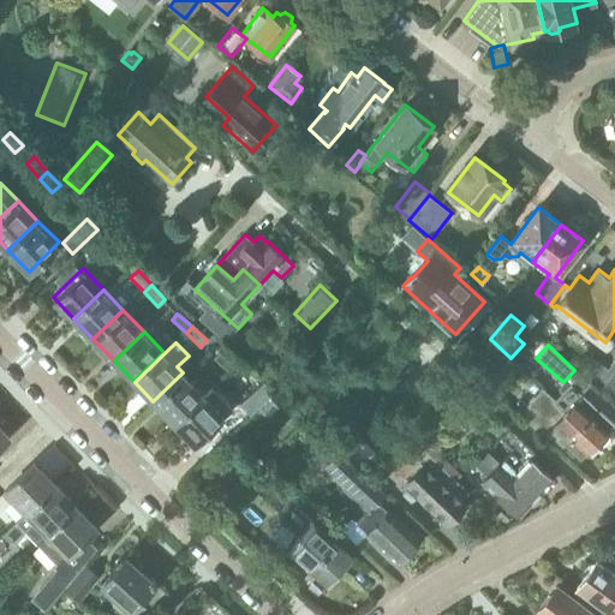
[(237,364),(220,351),(214,358),(230,372),(237,364)]
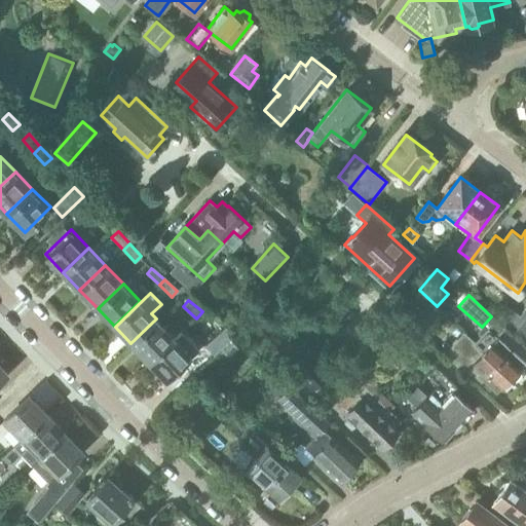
[(227,306),(221,313),(229,321),(235,313),(227,306)]
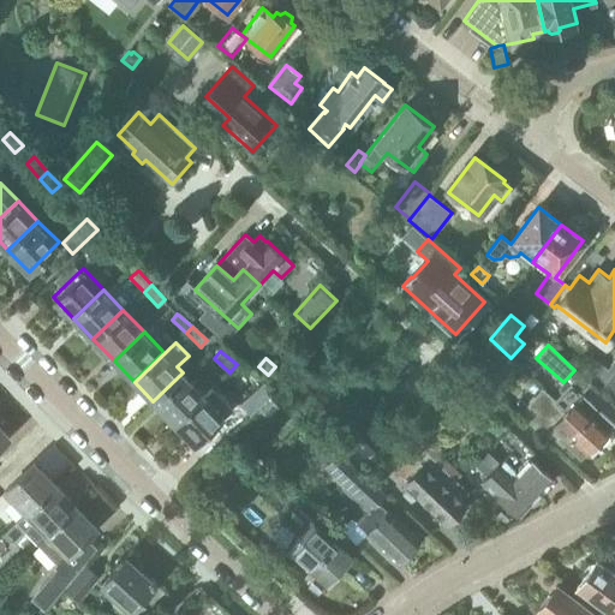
[(203,394),(183,372),(153,401),(173,423),(203,394)]
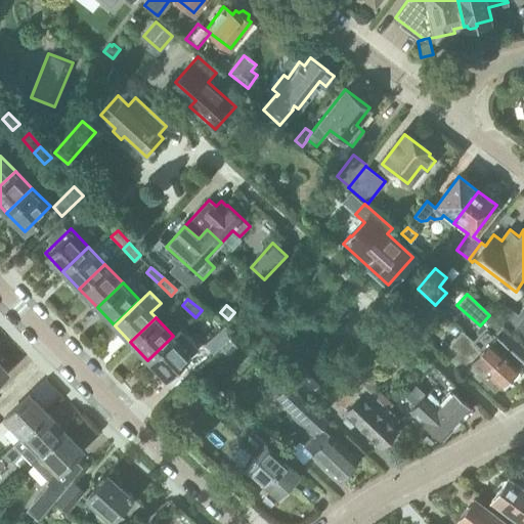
[(486,326),(474,341),(472,342),(478,348),(480,346),(496,360),(493,364),(508,379),(509,378),(514,379),(519,374),(517,367),(523,361),(486,326)]
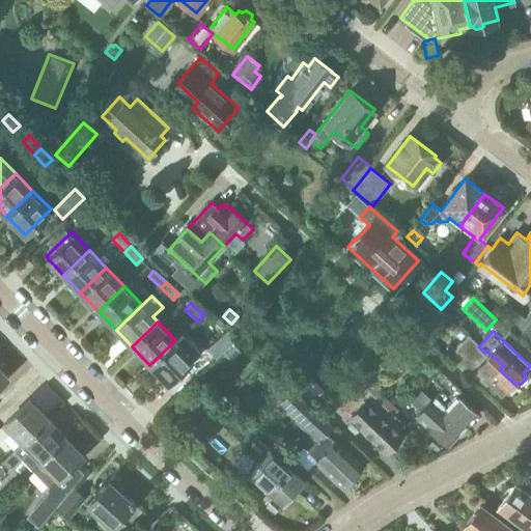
[(206,347),(216,357),(232,341),(224,332),(206,347)]
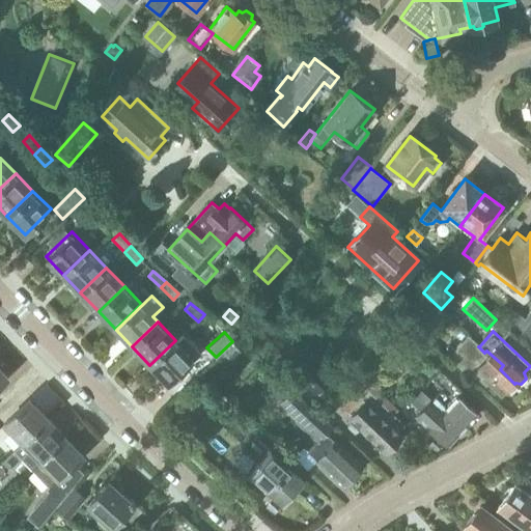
[(478,346),(480,345),(469,335),(449,357),(471,378),(475,373),(501,397),(514,384),(500,369),(503,365),(486,351),(484,353),(478,346)]
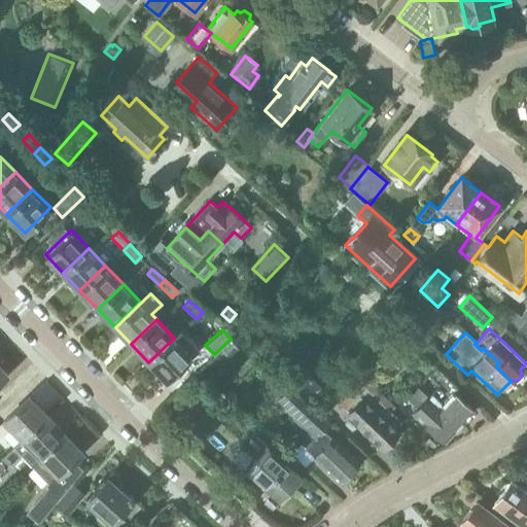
[(191,356),(174,338),(148,362),(166,381),(191,356)]
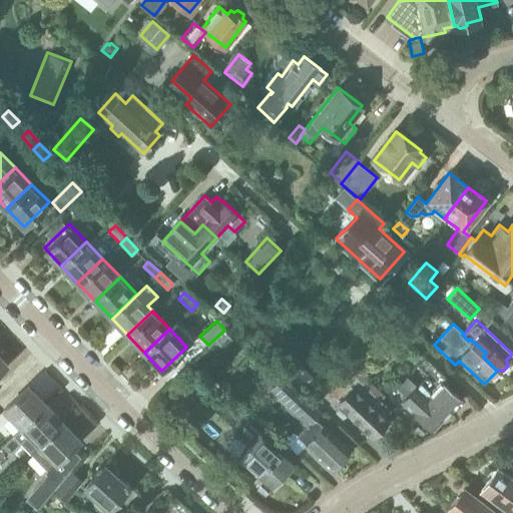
[(286,335),(273,350),(306,380),(319,366),(286,335)]
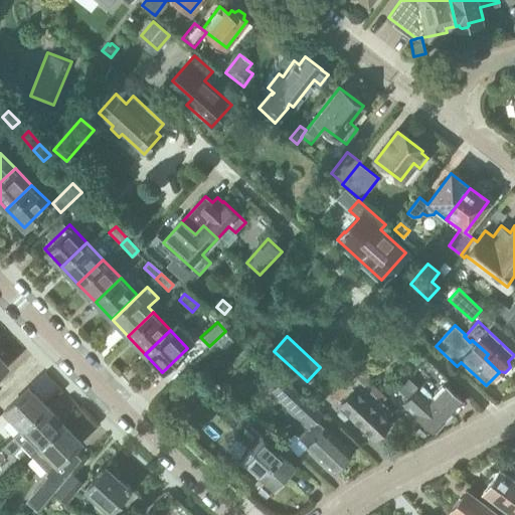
[(449,415),(462,400),(442,382),(447,377),(425,357),(418,365),(428,374),(417,386),(449,415)]
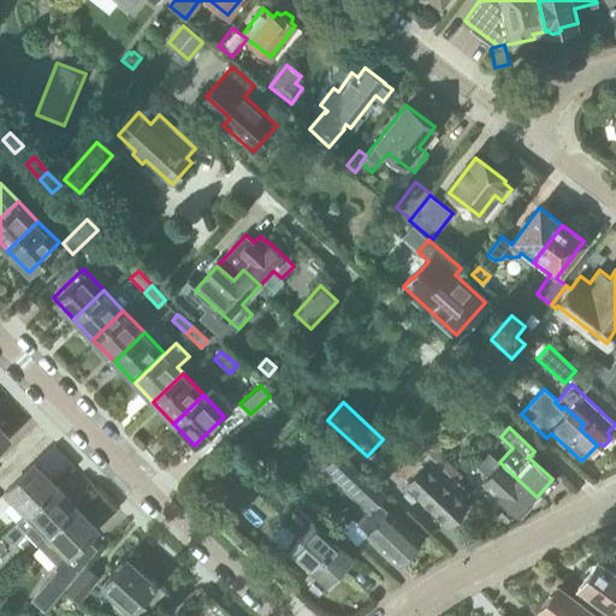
[(332,448),(321,438),(308,452),(319,462),(332,448)]
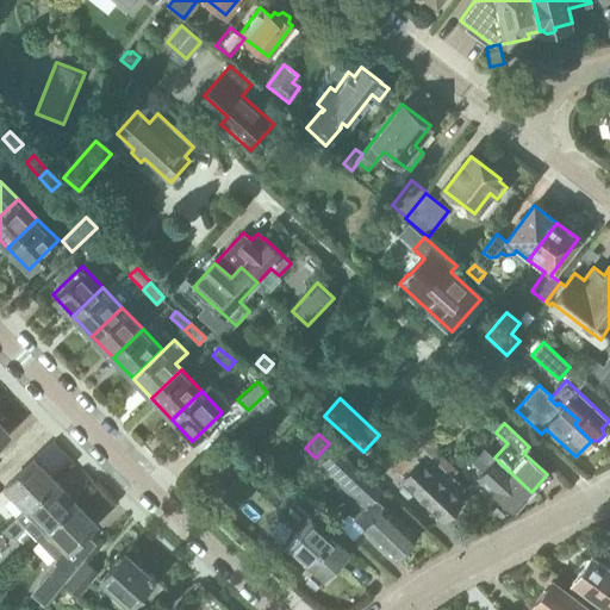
[(531,492),(495,458),(495,459),(481,447),(471,459),(484,471),(478,477),(515,511),(531,492)]
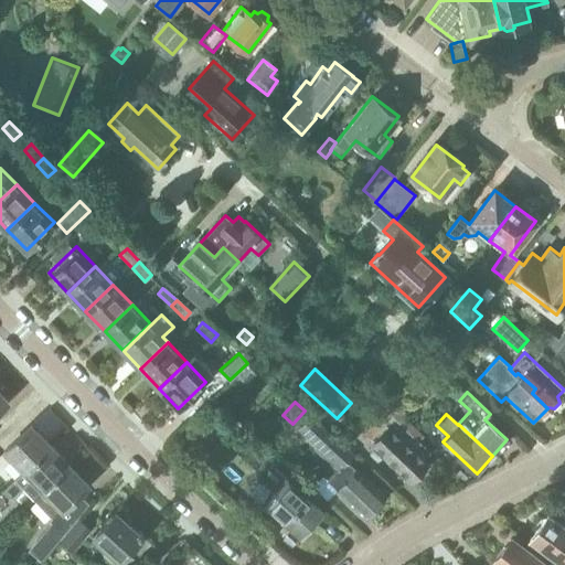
[(426,462),(418,455),(426,447),(393,415),(385,422),(384,420),(374,430),(379,436),(391,447),(384,454),(411,479),(426,462)]
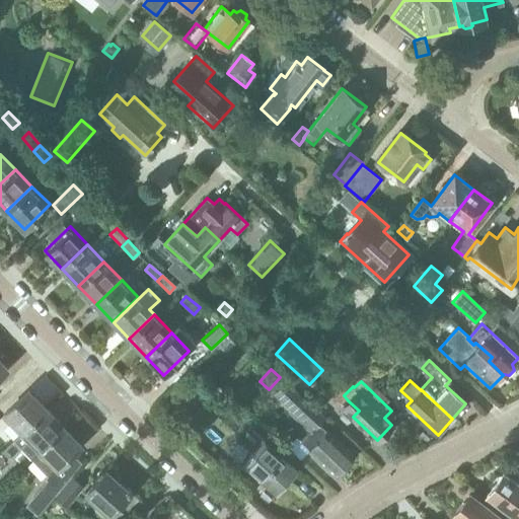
[(291,413),(310,431),(300,441),(309,449),(308,450),(336,475),(354,455),(318,423),(324,417),(305,398),(303,399),(285,382),(275,392),(294,410),(291,413)]
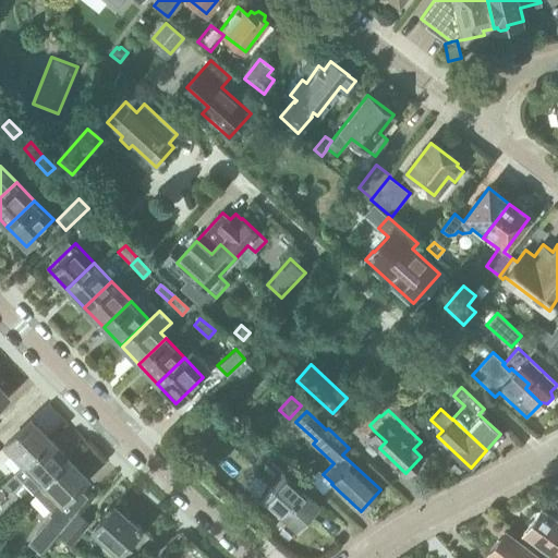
[(24,464),(50,439),(32,420),(5,445),(24,464)]
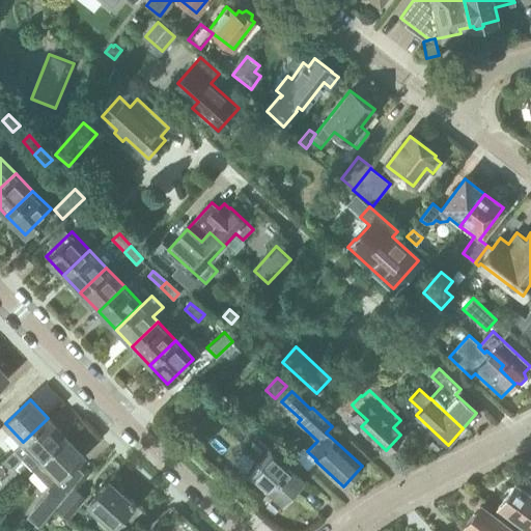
[(48,418),(23,442),(3,460),(10,469),(21,458),(31,469),(65,436),(48,418)]
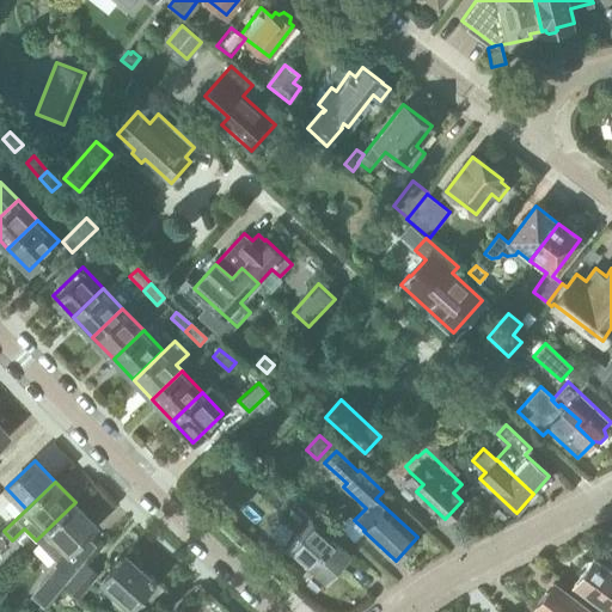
[(75,502),(36,540),(56,562),(54,564),(59,570),(54,576),(53,575),(34,598),(46,609),(97,546),(91,539),(89,542),(84,537),(96,525),(75,502)]
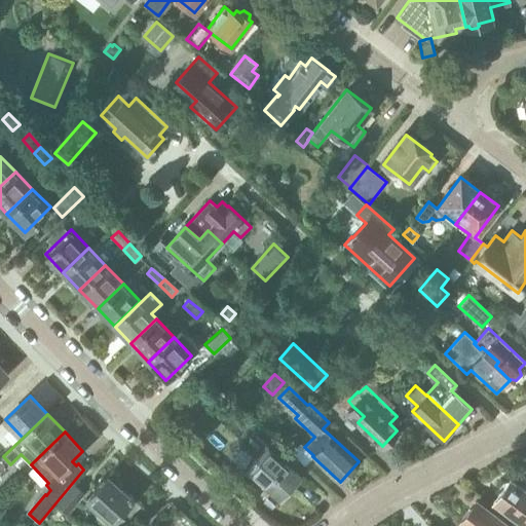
[(431,448),(436,444),(428,437),(424,441),(431,448)]
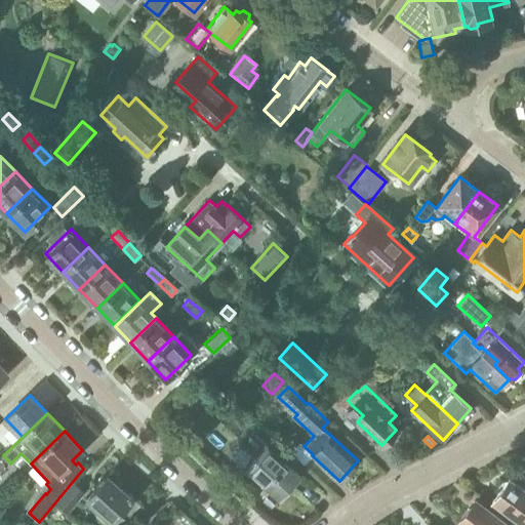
[(267,445),(254,458),(249,453),(238,448),(232,459),(236,461),(234,466),(242,473),(246,469),(278,497),(298,474),(267,445)]
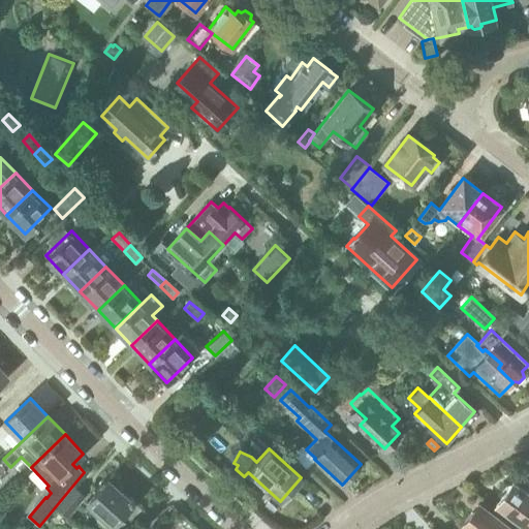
[(111,524),(133,499),(130,496),(128,498),(107,479),(87,502),(111,524)]
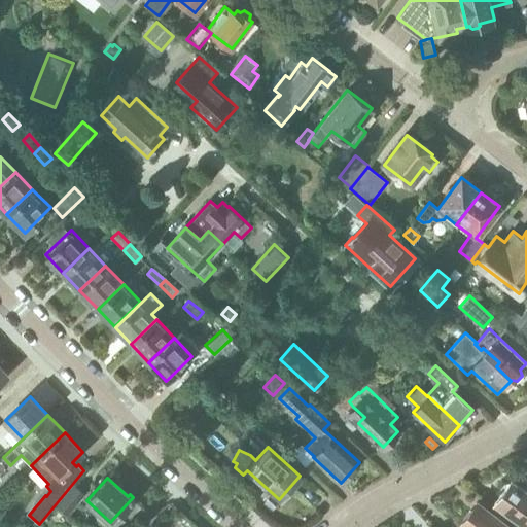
[(517,525),(519,526),(526,526),(526,490),(511,479),(494,501),(520,521),(517,525)]
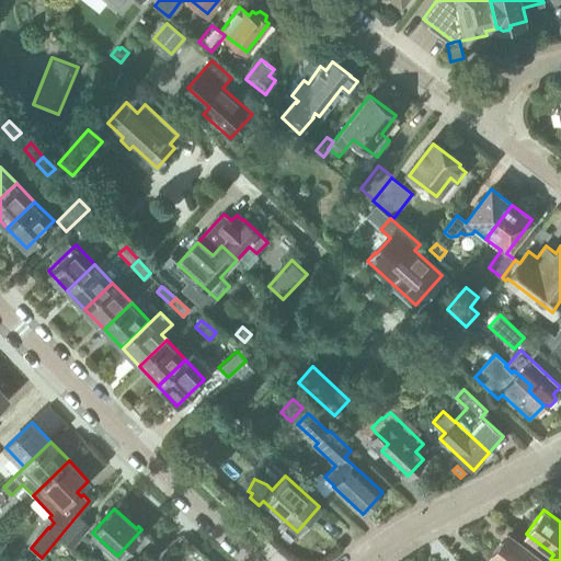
[(78,515),(59,538),(72,548),(90,525),(78,515)]
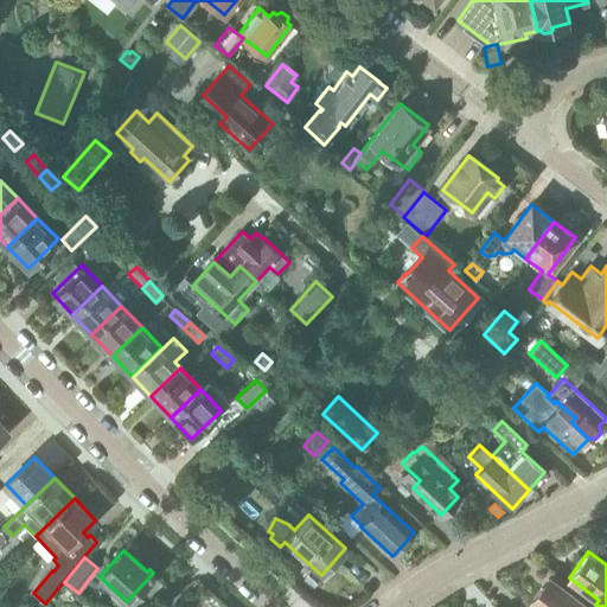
[(598,606),(595,605),(593,606),(585,606),(547,579),(526,605),(530,606),(598,606)]
